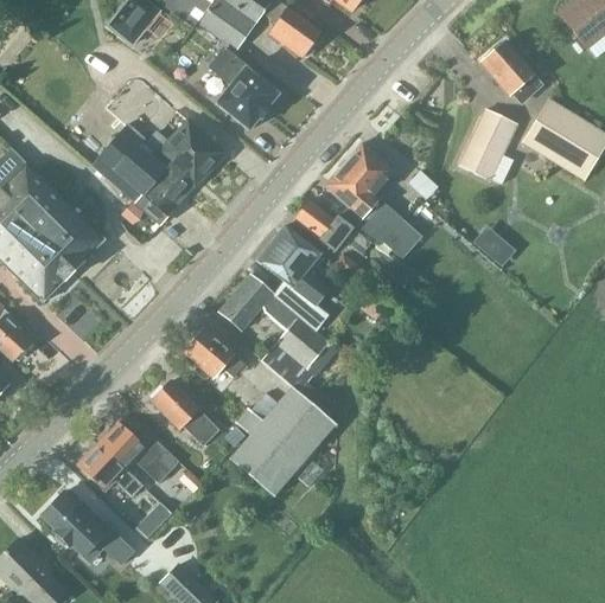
[(127,0),(108,24),(134,44),(161,10),(148,0),(127,0)]
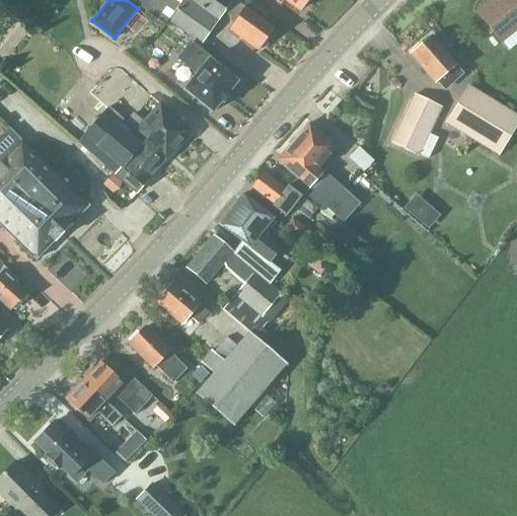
[(140,0),(139,2),(167,23),(170,19),(182,0),(140,0)]
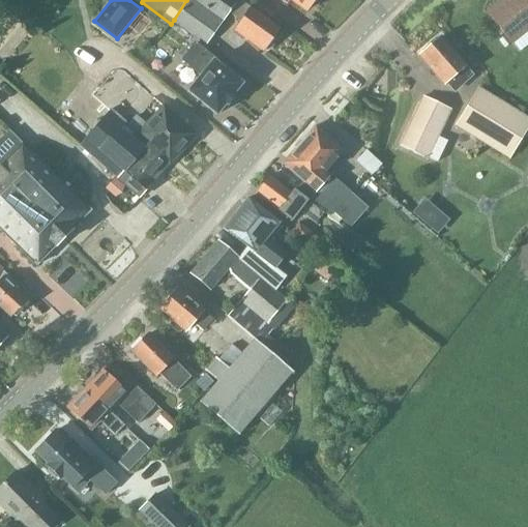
[(242,19),(236,28),(264,49),(266,47),(270,46),(273,41),(272,37),(281,26),(244,0),(186,0),(174,20),(207,44),(231,11),(242,19)]
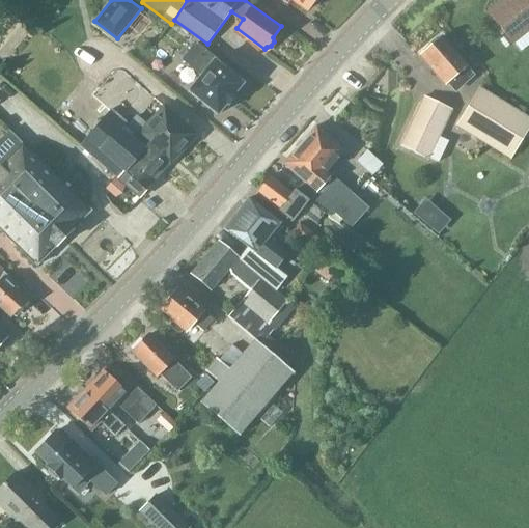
[(286,0),(288,1),(289,0),(296,0),(308,9),(315,0),(286,0)]
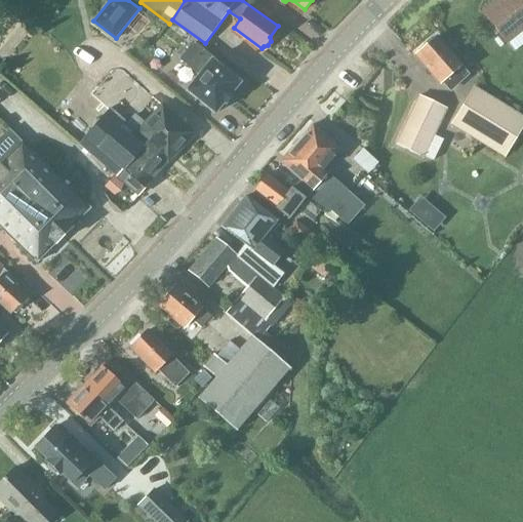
[(505,0),(501,3),(499,0),(485,11),(509,40),(522,29),(522,0),(505,0)]
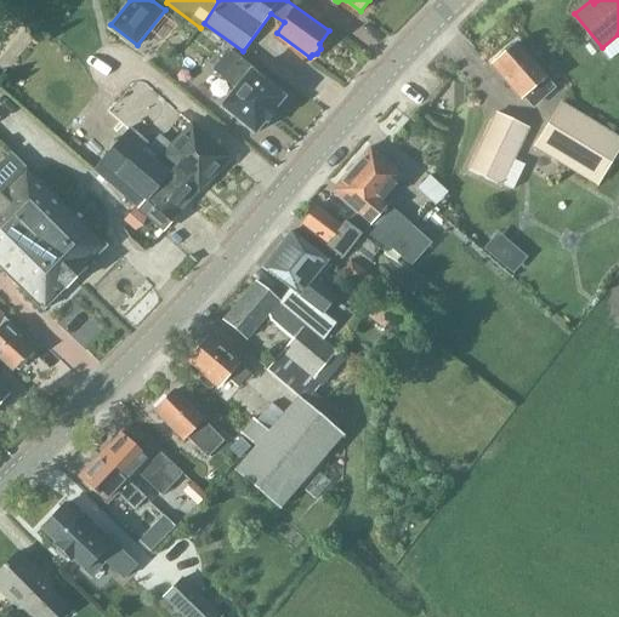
[(493,63),(522,96),(524,95),(537,85),(545,96),(557,86),(518,41),(506,51),(503,51),(497,57),(495,61),(493,63)]
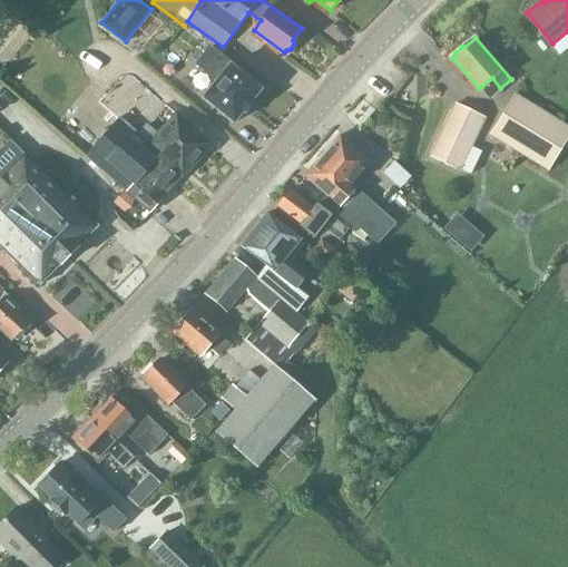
[(212,45),(198,62),(218,78),(205,95),(204,96),(205,97),(234,120),(235,121),(236,120),(236,119),(244,109),(246,111),(247,109),(246,109),(253,101),(253,103),(254,100),(253,99),(261,89),(262,88),(261,87),(257,85),(261,82),(250,74),(247,77),(232,65),(234,62),(212,45)]
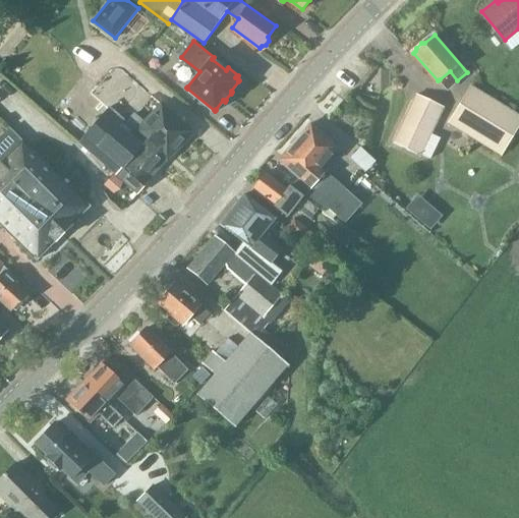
[(450,123),(501,155),(518,125),(518,116),(472,88),(450,123)]
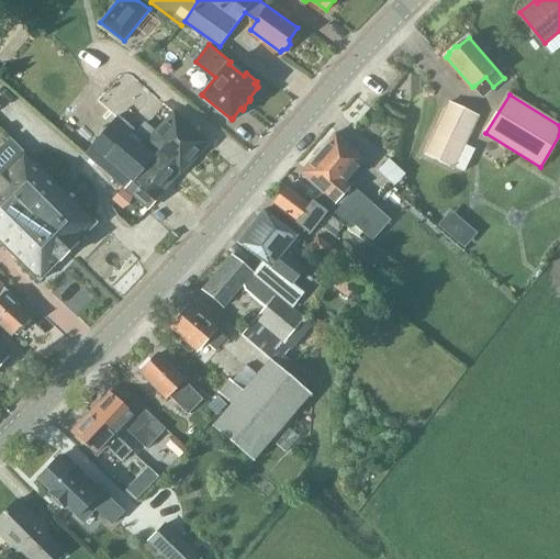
[(455,165),(466,142),(479,113),(449,100),(426,152),(455,165)]
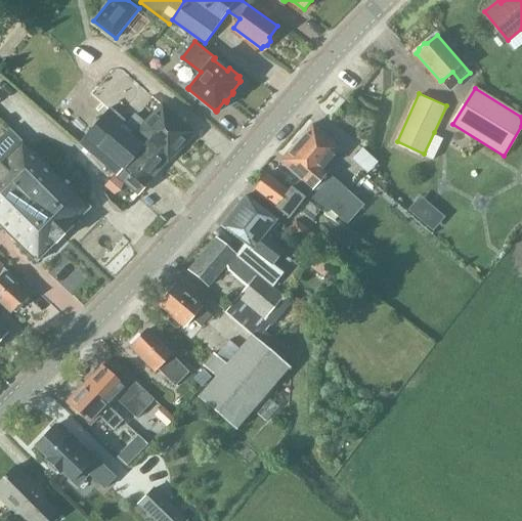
[(136,113),(128,122),(138,131),(137,133),(169,161),(196,131),(163,101),(145,122),(136,113)]
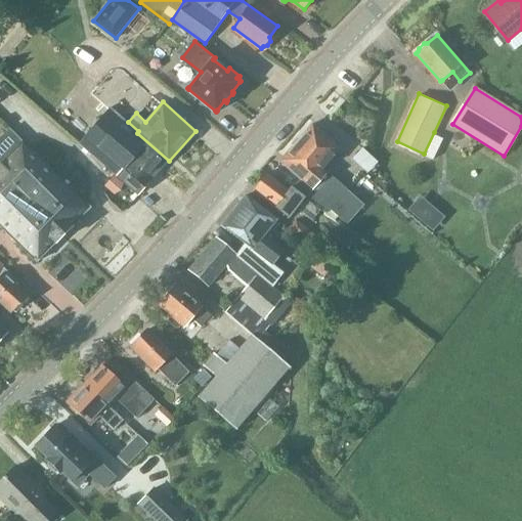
[(112,106),(80,141),(139,193),(149,182),(146,179),(156,168),(159,171),(169,161),(137,133),(138,131),(128,122),(112,106)]
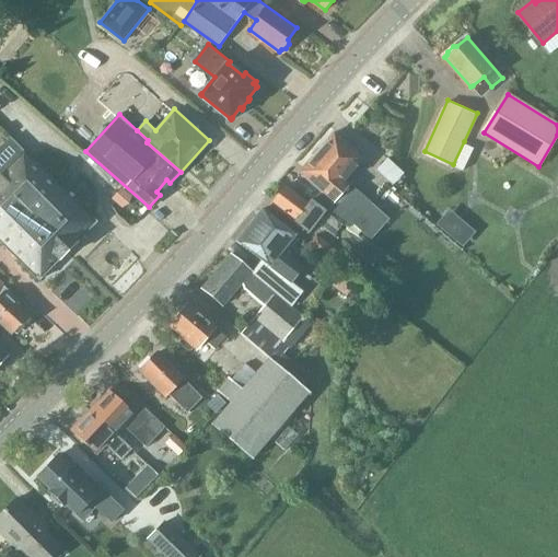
[(314,154),(301,170),(322,189),(314,198),(329,209),(350,227),(353,222),(373,200),(347,177),(364,158),(335,130),(322,146),(318,147),(314,152),(314,154)]
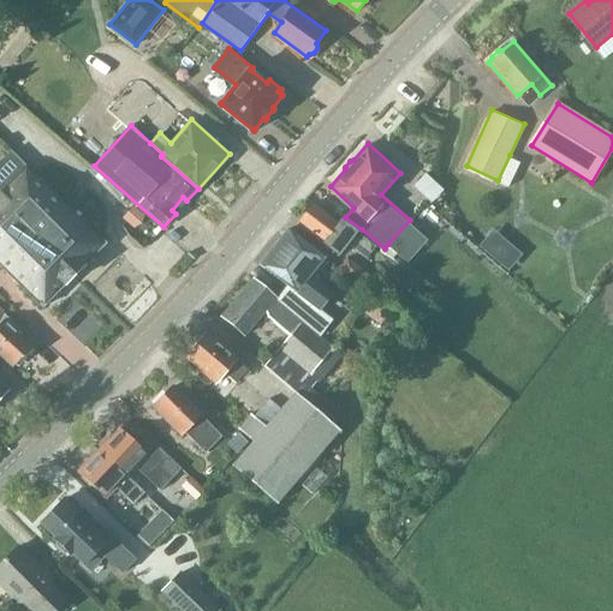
[(0,263),(45,305),(105,243),(25,167),(10,153),(0,162),(0,263)]
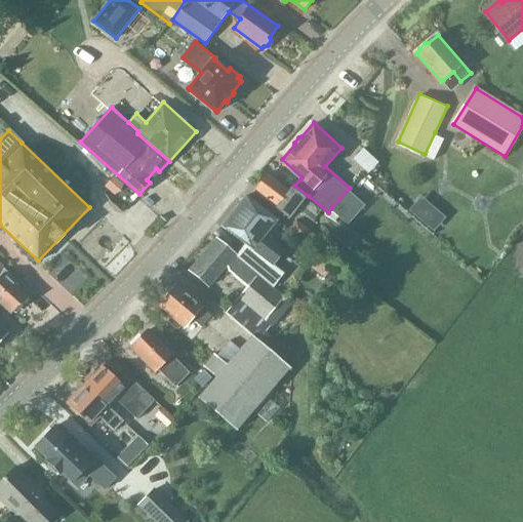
[(435,159),(445,137),(435,132),(425,154),(435,159)]
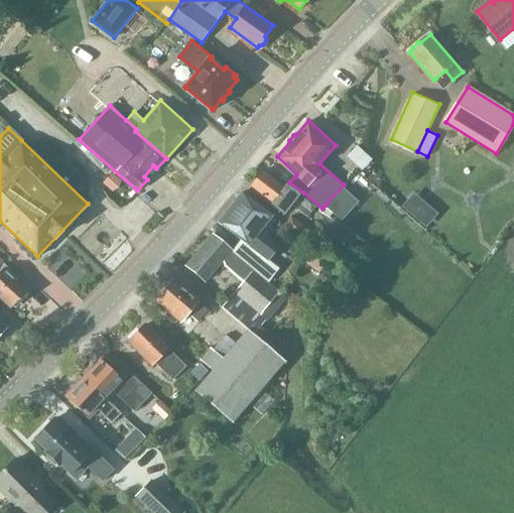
[(264,169),(251,186),(285,213),(293,203),(308,216),(316,206),(301,194),(287,182),(285,185),(264,169)]
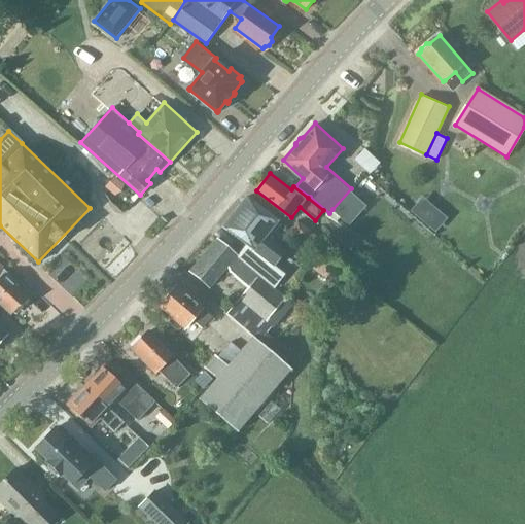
[(115,176),(107,184),(113,190),(121,181),(115,176)]
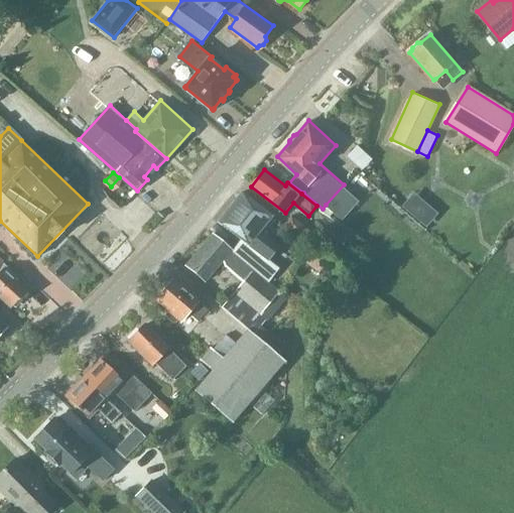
[(413,189),(402,204),(424,222),(435,207),(413,189)]
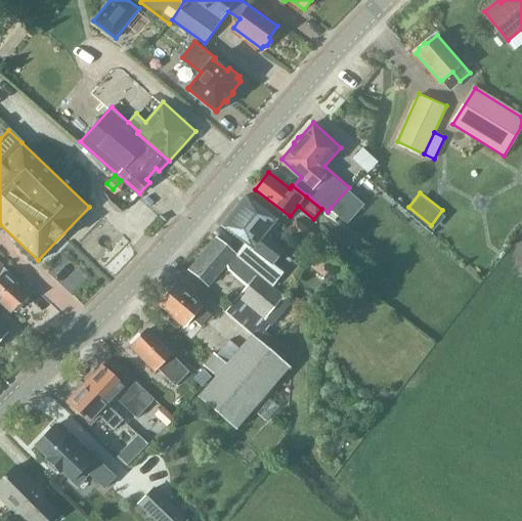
[(283,247),(266,234),(278,220),(246,194),(223,224),(247,243),(238,254),(258,271),(261,274),(274,285),(286,270),(272,260),(283,247)]
